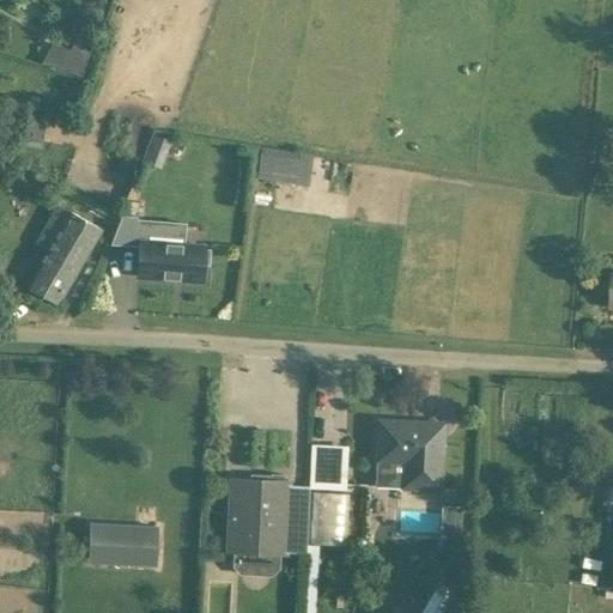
[(72,44),(72,46),(70,49),(62,70),(83,76),(97,35),(83,25),(73,46),(72,44)]
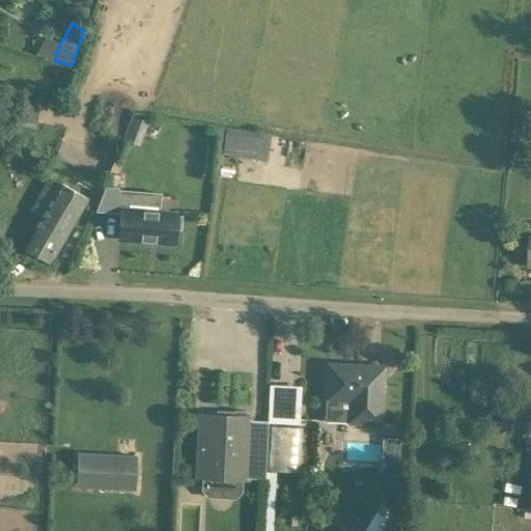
[(6,102),(0,101),(0,137),(2,138),(4,123),(35,129),(39,101),(7,95),(6,102)]
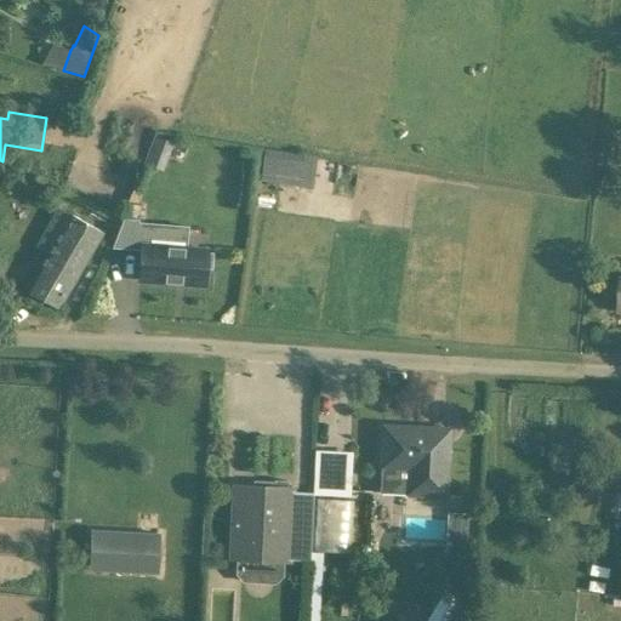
[(144,164),(164,171),(175,142),(155,135),(144,164)]
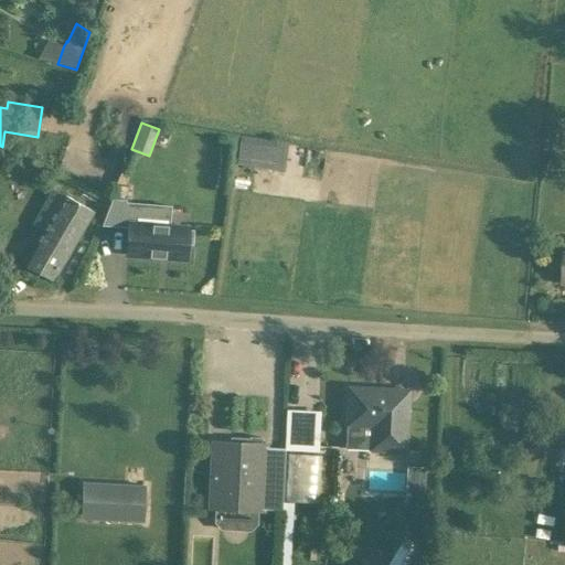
[(285,170),(289,140),(243,132),(237,161),(285,170)]
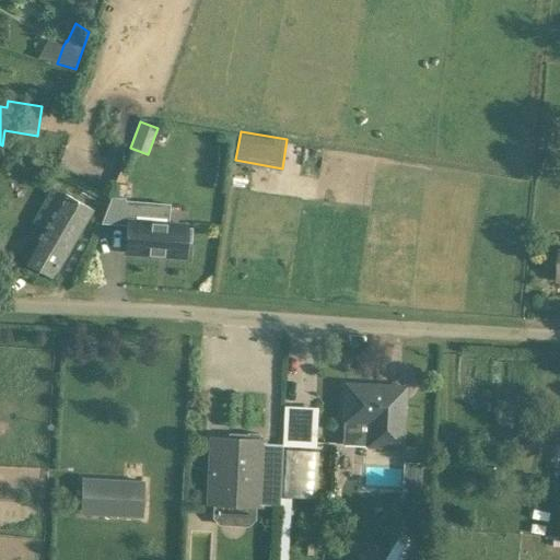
[(50,279),(91,208),(62,191),(43,226),(22,263),(50,279)]
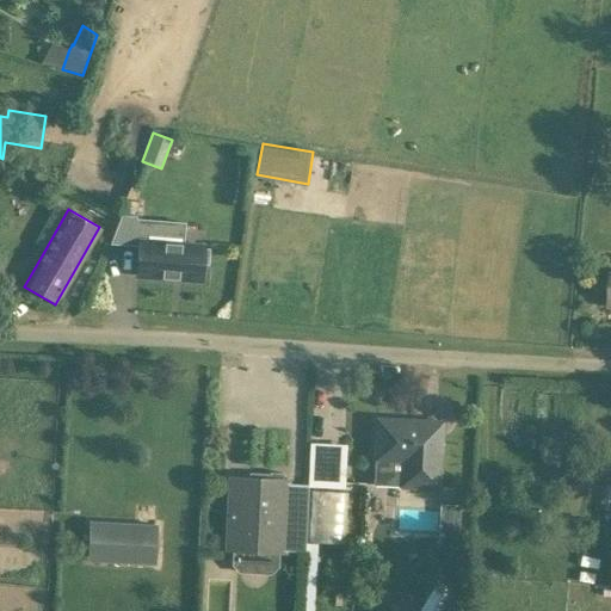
[(111,244),(135,245),(136,218),(137,215),(122,214),(111,244)]
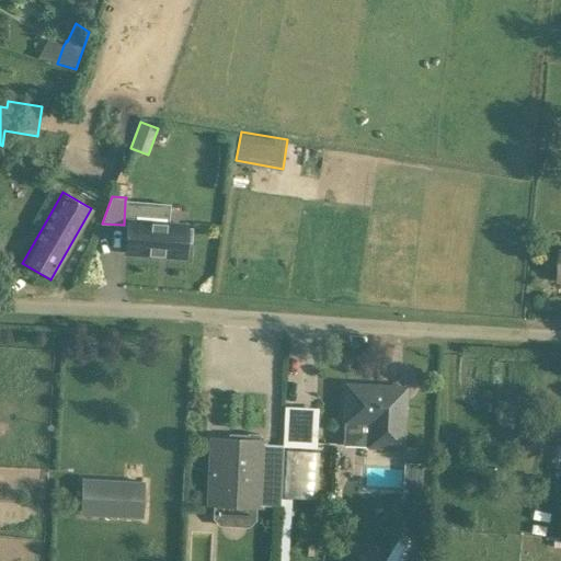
[(193,229),(187,228),(187,226),(128,221),(126,252),(185,258),(186,242),(191,242),(193,229)]
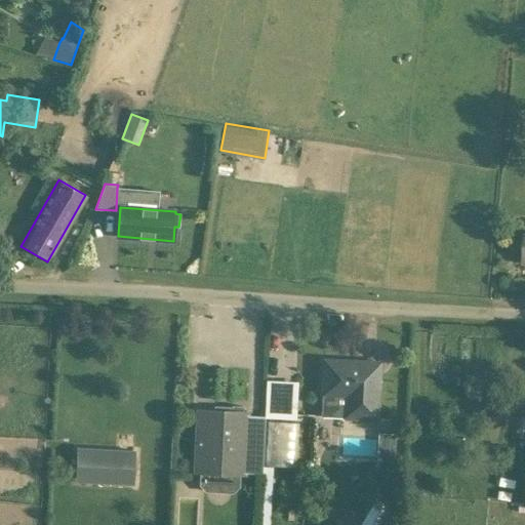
[(344,419),(377,421),(380,362),(324,360),(322,397),(323,397),(322,416),(344,417),(344,419)]
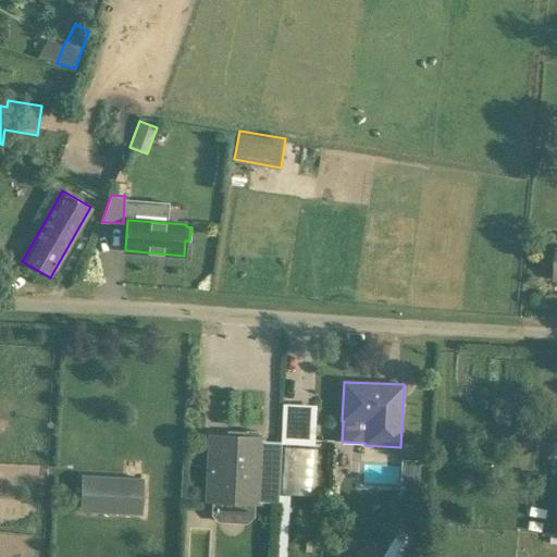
[(283,442),(317,443),(317,403),(283,401),(283,442)]
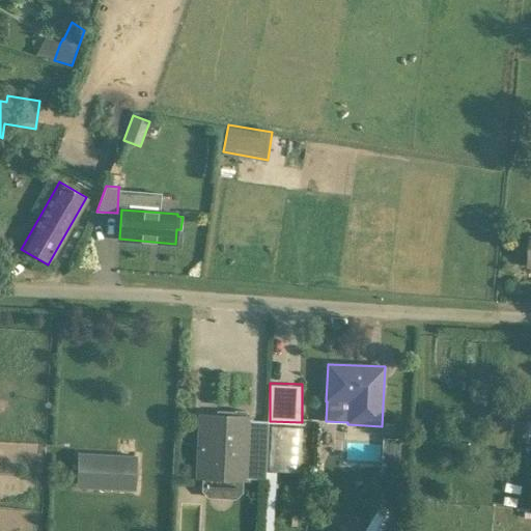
[(267,422),(250,421),(251,417),(246,417),(246,411),(234,411),(234,417),(201,415),(198,479),(248,481),(248,478),(266,479),(269,421),(267,421),(267,422)]
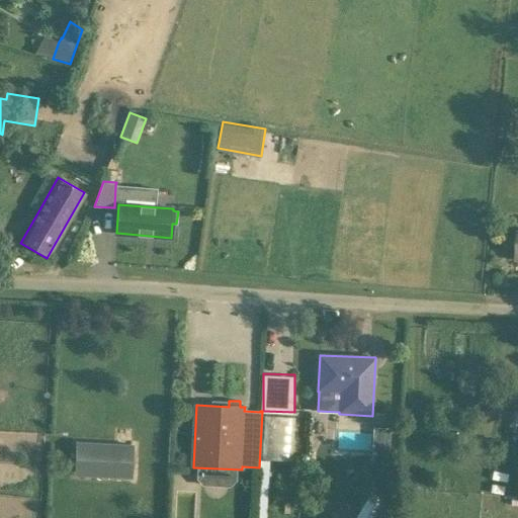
[(289,417),(267,417),(266,459),(289,459),(290,434),(289,434),(289,417)]
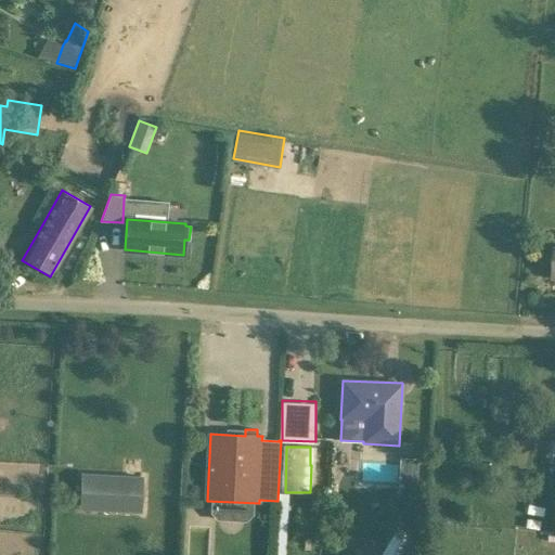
[(143,476),(81,474),(80,510),(142,513),(143,476)]
